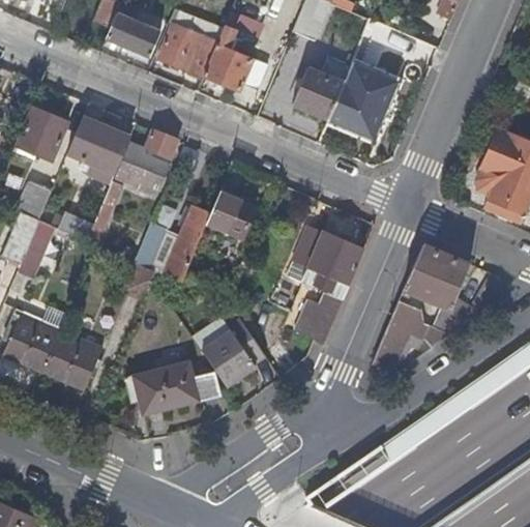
[(101,0),(95,18),(113,25),(123,0),(101,0)]
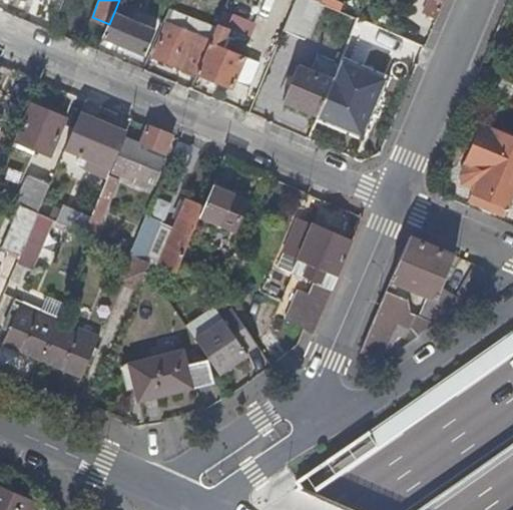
[(158,15),(121,0),(119,0),(109,24),(104,35),(146,52),(156,28),(153,27),(158,15)]
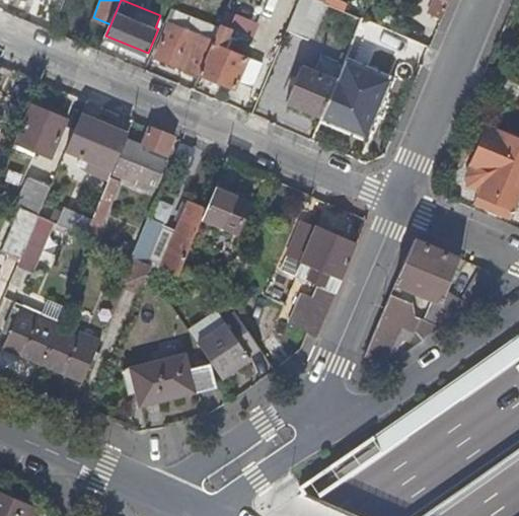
[(324,1),(322,0),(299,0),(287,30),(308,40),(314,26),(322,7),(324,1)]
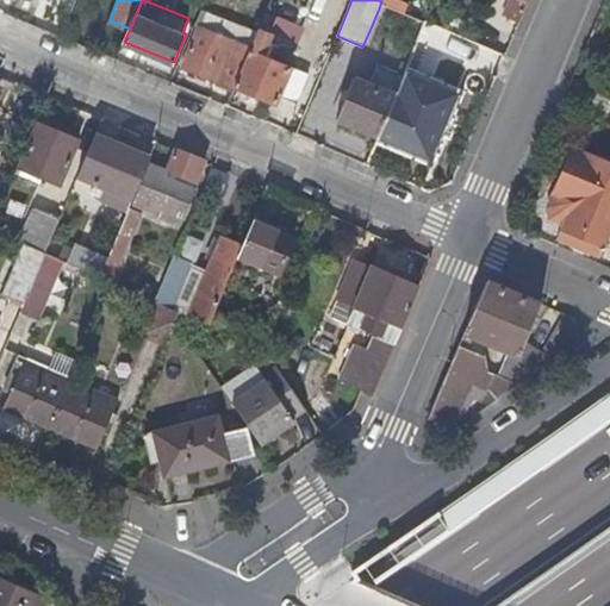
[(509,0),(503,16),(521,23),(529,0),(509,0)]
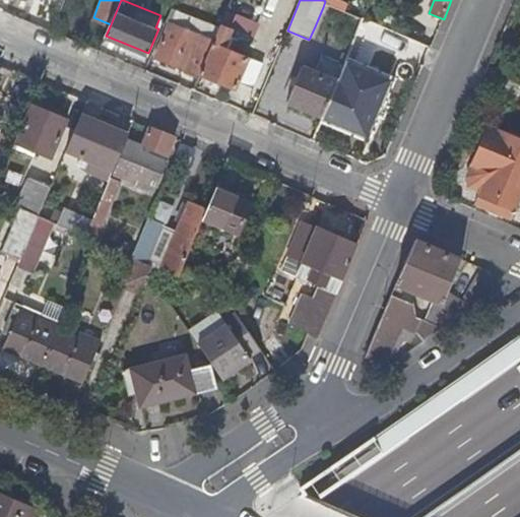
[(155,55),(200,73),(226,10),(215,5),(207,23),(203,36),(170,21),(155,55)]
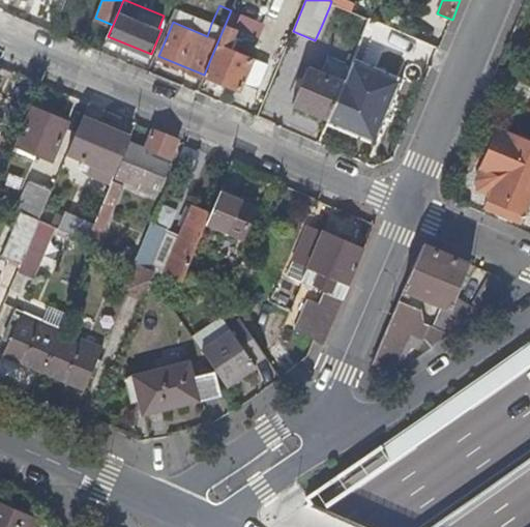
[(329,7),(321,27),(337,34),(346,15),(329,7)]
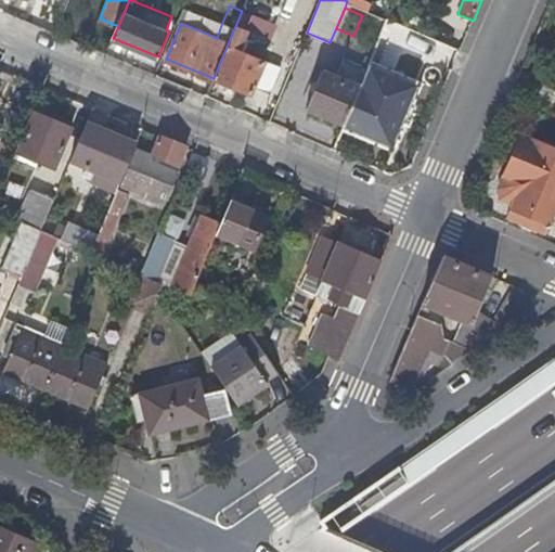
[(186,10),(181,23),(217,38),(221,25),(186,10)]
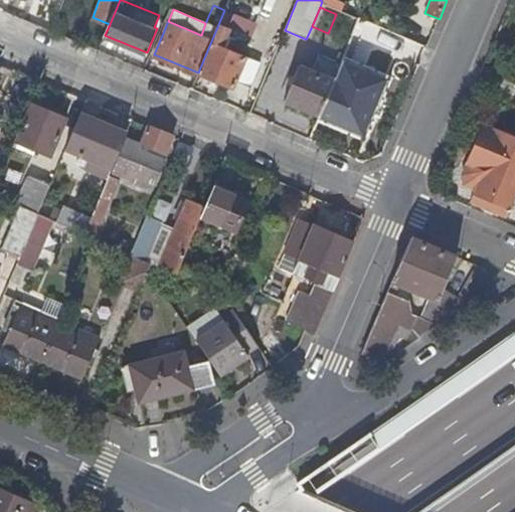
[(234,14),(224,10),(198,72),(233,88),(236,80),(248,87),(259,62),(221,46),(234,14)]
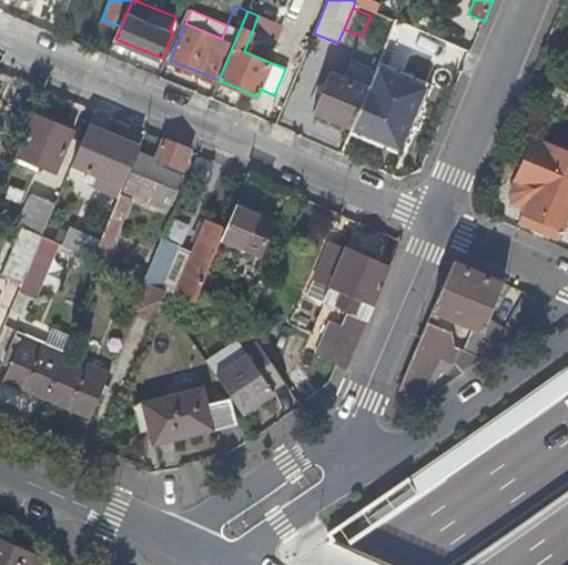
[(439,39),(404,24),(396,42),(432,57),(439,39)]
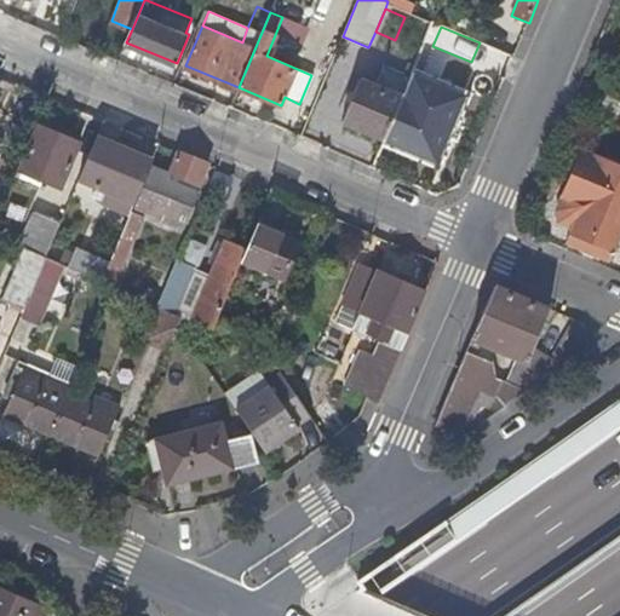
[(385,137),(403,93),(363,76),(345,121),(385,137)]
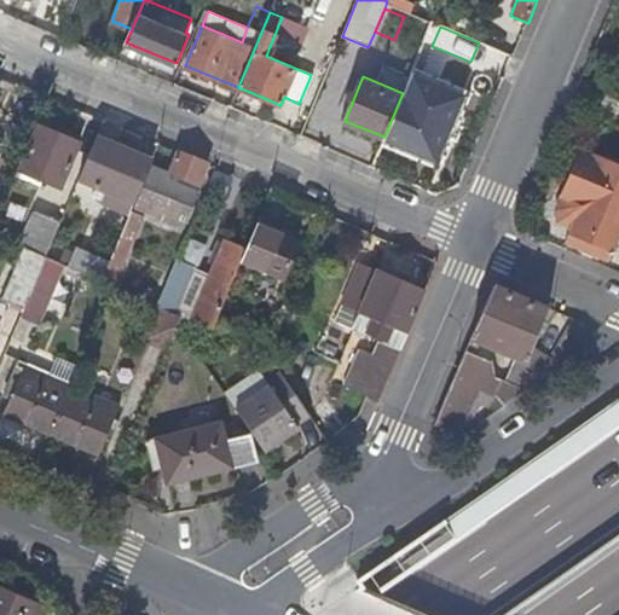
[(456,115),(403,93),(385,137),(438,160),(456,115)]
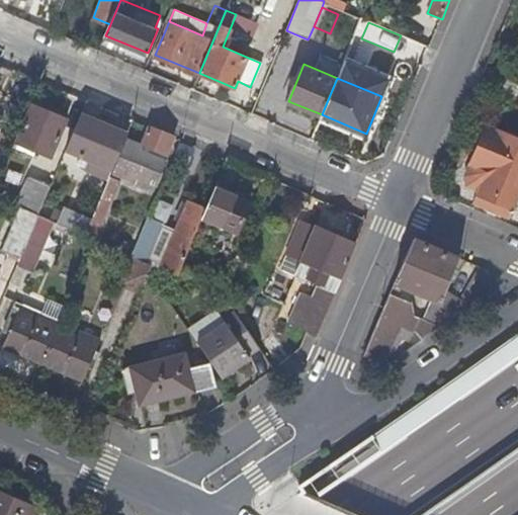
[(4,109),(24,118),(28,109),(8,100),(4,109)]
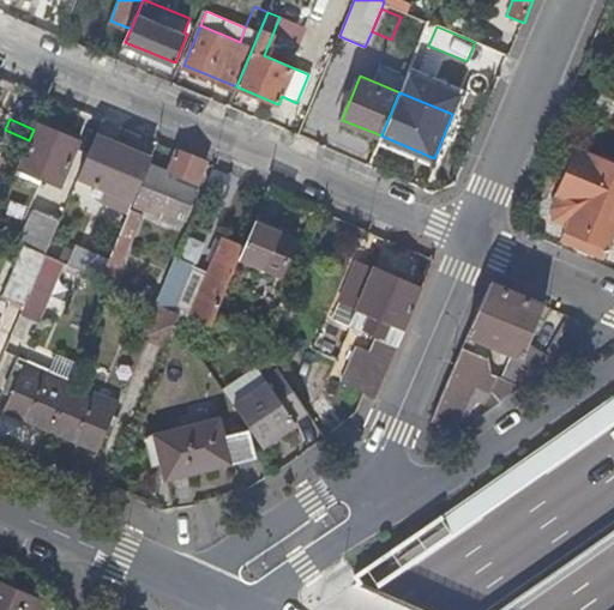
[(41,122),(22,168),(60,183),(79,139),(41,122)]
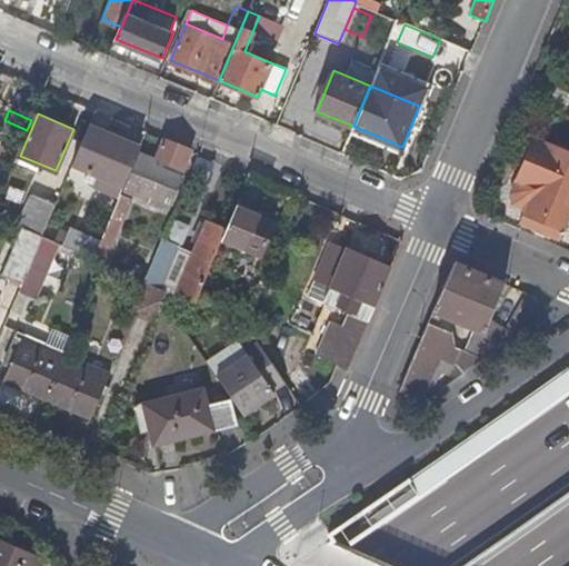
[(85,169),(122,185),(140,146),(102,129),(85,169)]
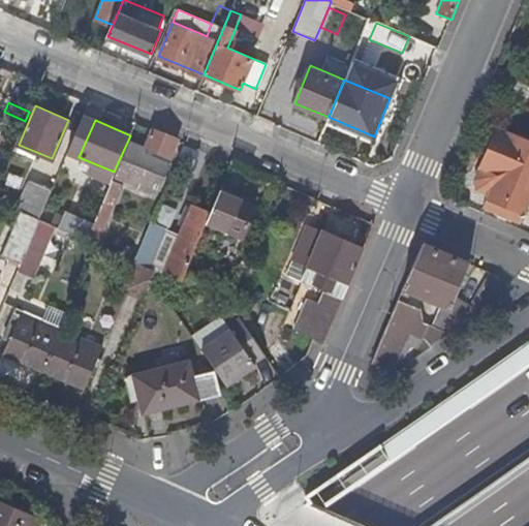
[(178,138),(153,128),(145,147),(130,141),(117,174),(156,190),(178,138)]
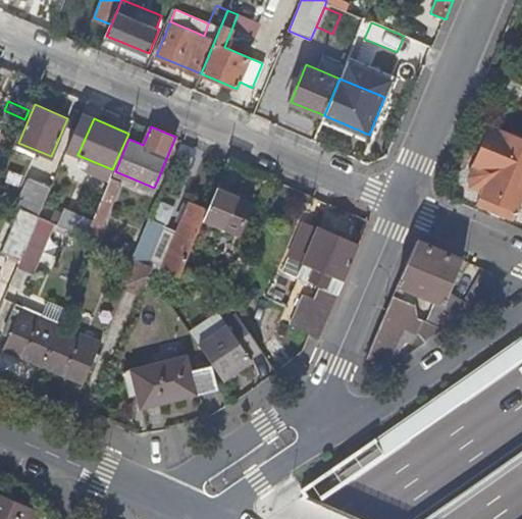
[(521,138),(494,127),(478,165),(476,164),(471,178),(473,186),(482,189),(477,203),(513,217),(521,196),(521,138)]
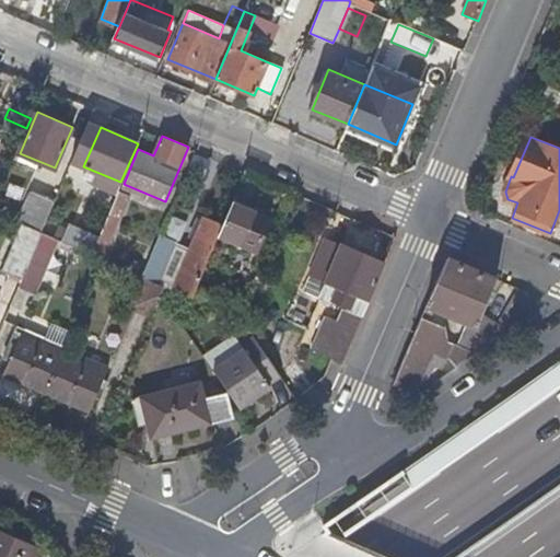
[(22,223),(41,231),(55,198),(26,186),(13,219),(22,223)]
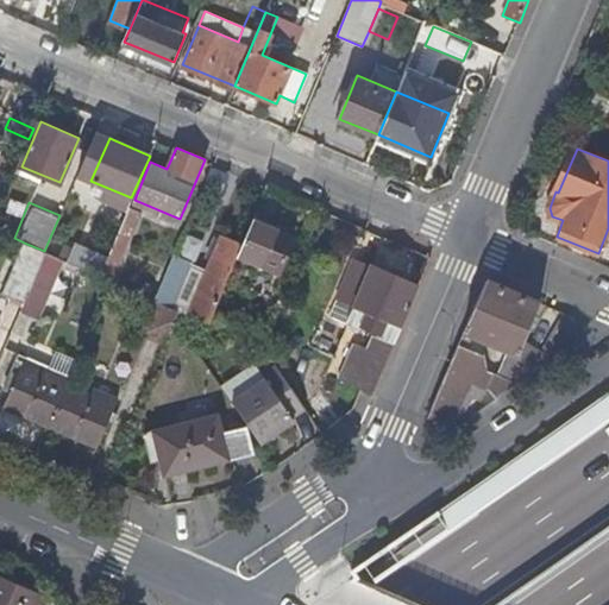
[(143,210),(129,205),(106,256),(99,275),(113,281),(143,210)]
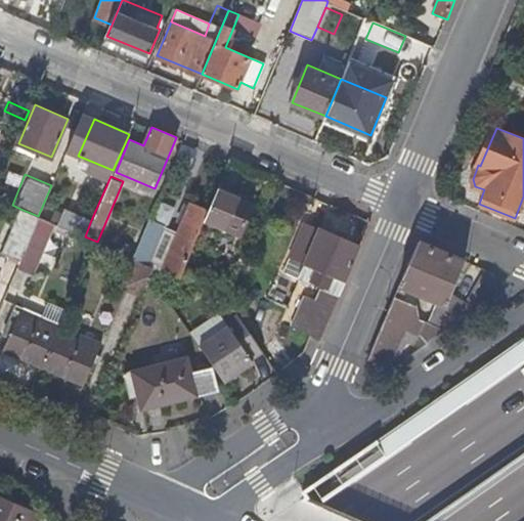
[(209,211),(205,220),(239,234),(252,204),(218,188),(209,211)]
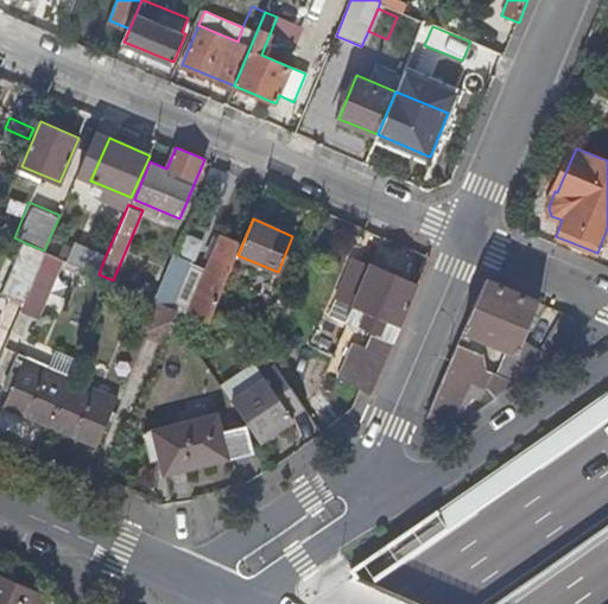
[(198,255),(204,234),(187,229),(182,252),(198,255)]
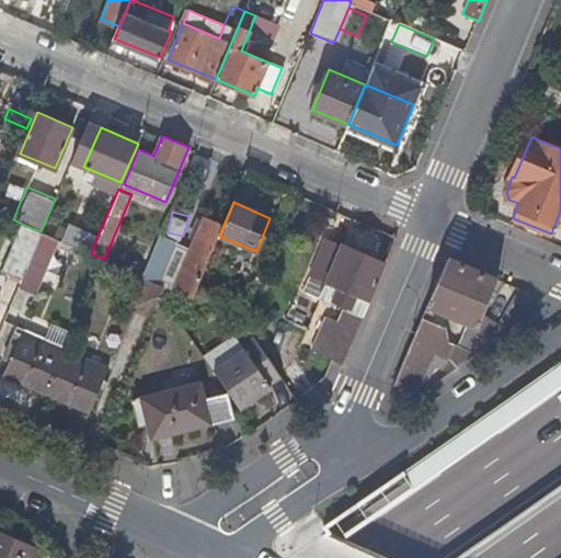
[(173,289),(193,298),(219,236),(224,226),(204,218),(173,289)]
